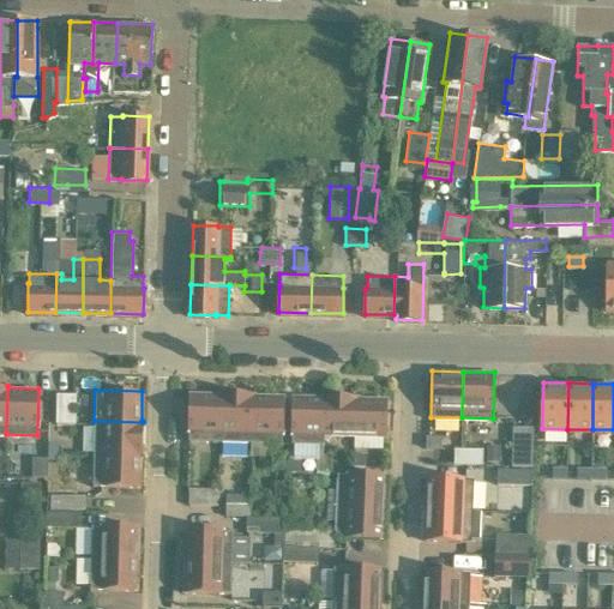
[(220,440),(221,391),(220,391),(220,393),(190,392),(188,439),(220,440)]
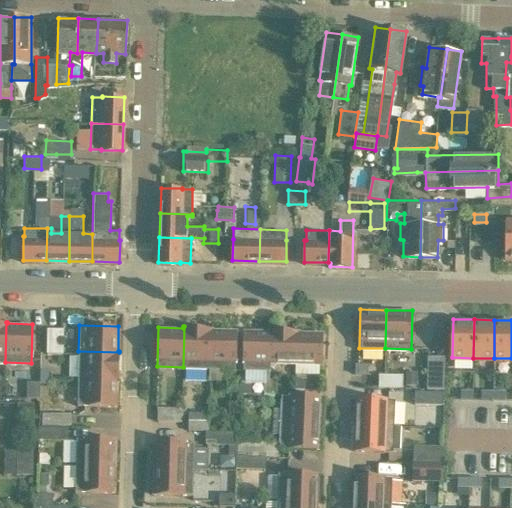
[(210,327),(184,326),(183,367),(209,368),(210,327)]
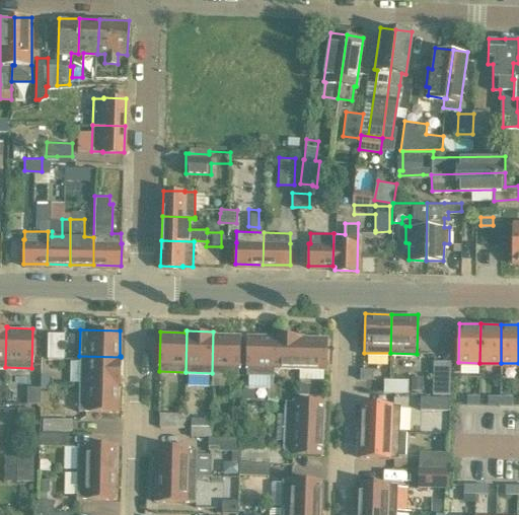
[(64,332),(48,332),(48,356),(64,356),(64,332)]
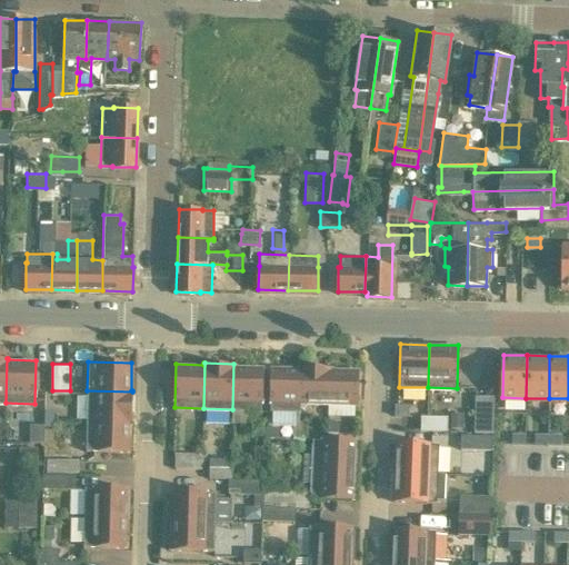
[(235,364),(233,364),(232,409),(261,409),(262,366),(235,366),(235,364)]
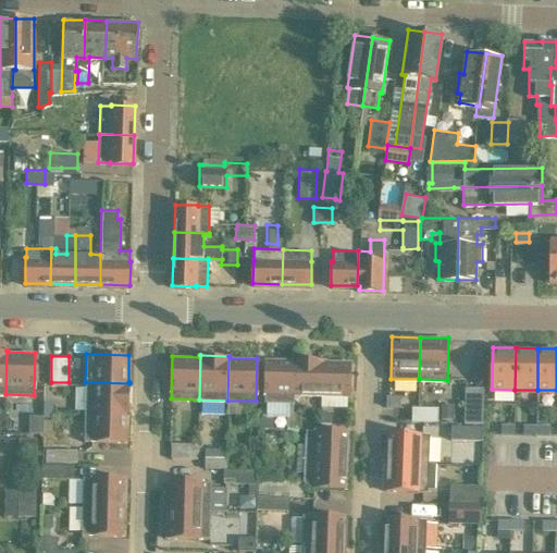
[(293,393),(294,358),(293,358),(293,359),(265,359),(264,401),(294,402),(294,393),(293,393)]
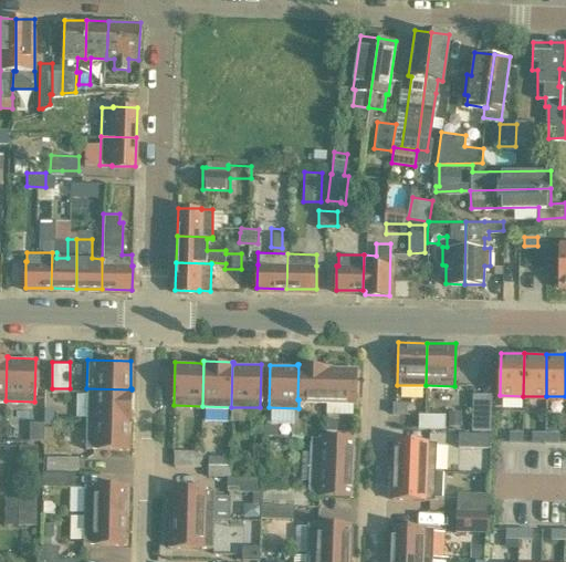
[(327,365),(299,364),(297,399),(299,399),(326,401),(327,365)]
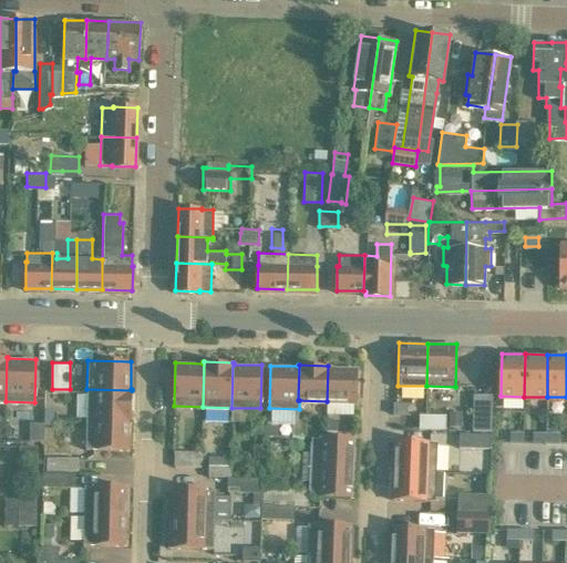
[(328,366),(327,401),(356,401),(357,368),(329,367),(329,366),(328,366)]
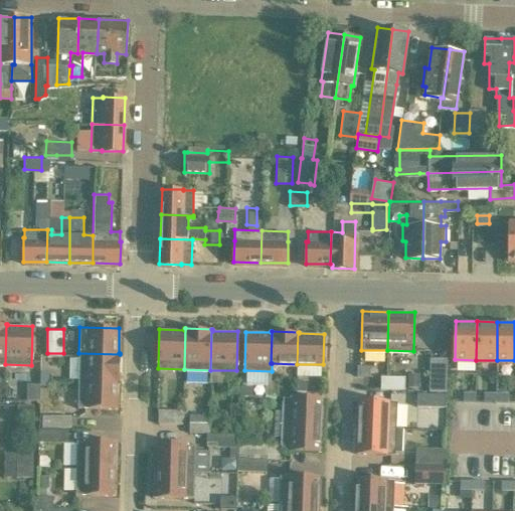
[(120,354),(78,353),(78,379),(119,380),(120,354)]
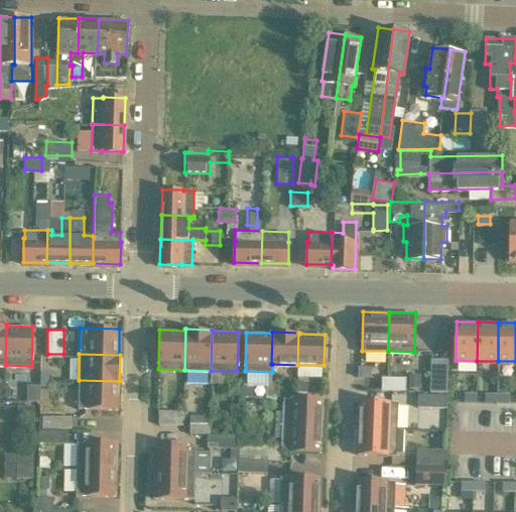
[(447,391),(447,358),(430,358),(429,391),(447,391)]
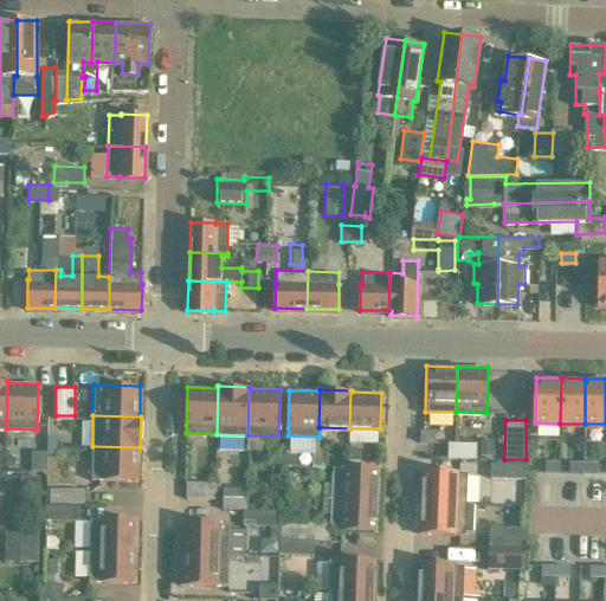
[(437,440),(437,428),(423,428),(421,440),(437,440)]
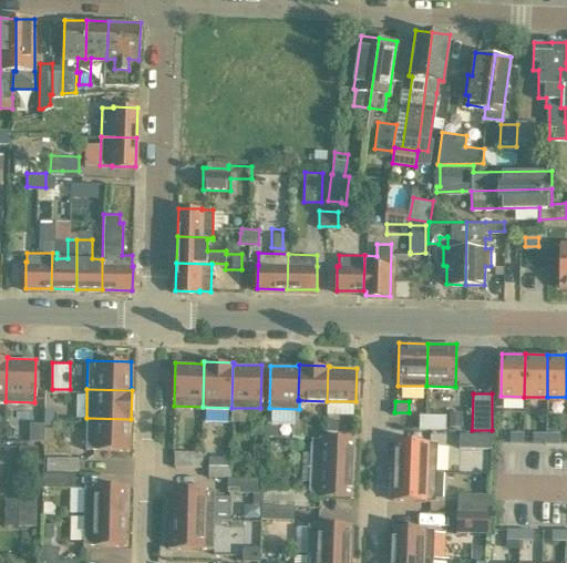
[(449,409),(449,425),(462,425),(462,409),(449,409)]
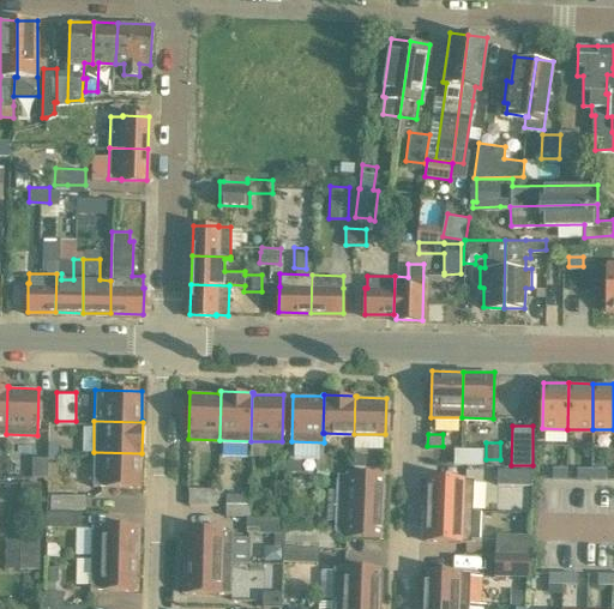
[(482,447),(456,446),(456,462),(482,462),(482,447)]
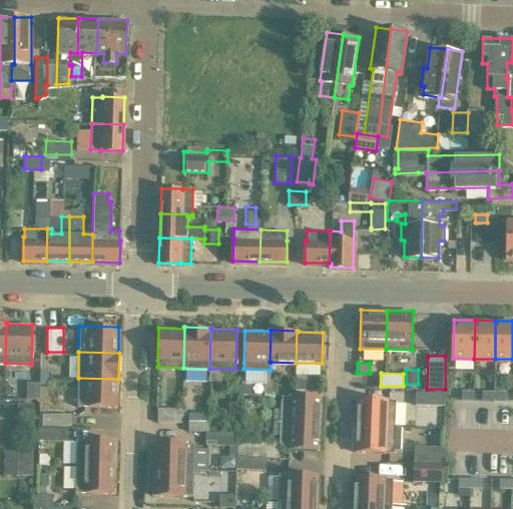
[(295,377),(295,388),(305,389),(306,378),(295,377)]
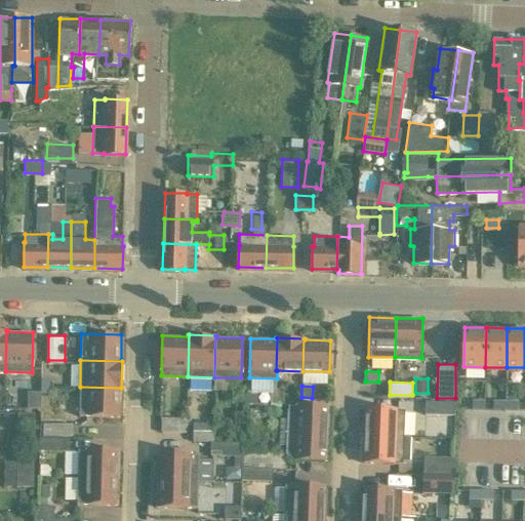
[(121,388),(80,387),(79,413),(119,414),(120,390),(121,390),(121,388)]
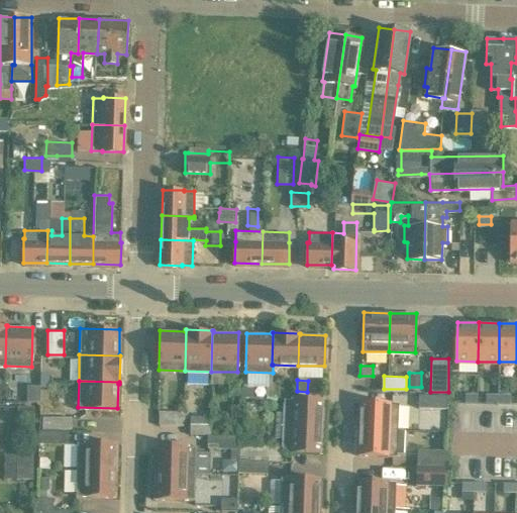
[(283,382),(267,381),(266,394),(283,396),(283,382)]
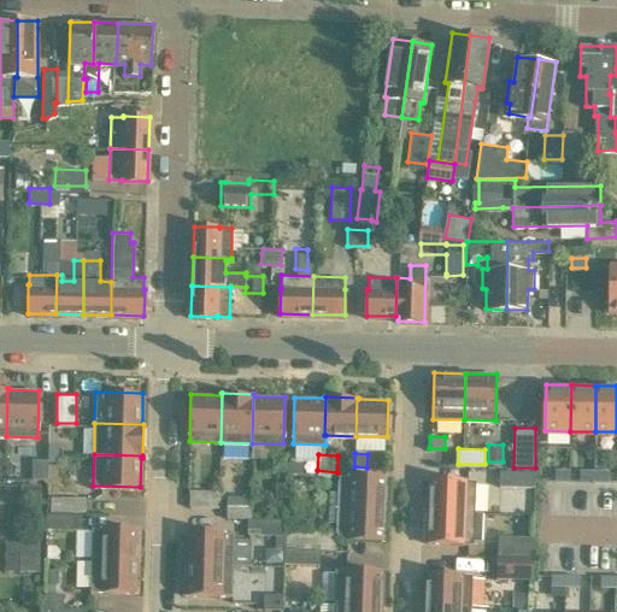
[(48,460),(48,458),(33,458),(31,472),(48,471),(48,460)]
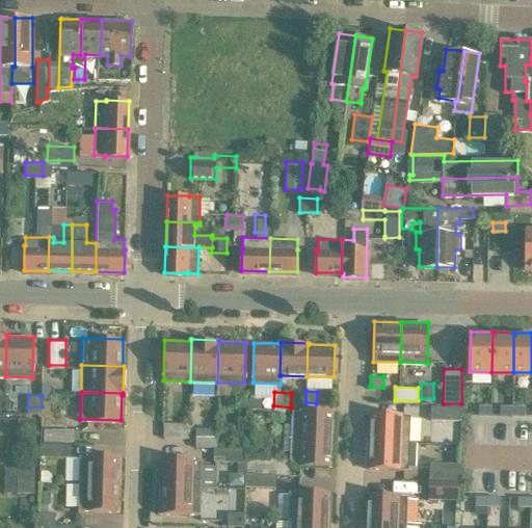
[(262,407),(262,397),(247,396),(247,407),(262,407)]
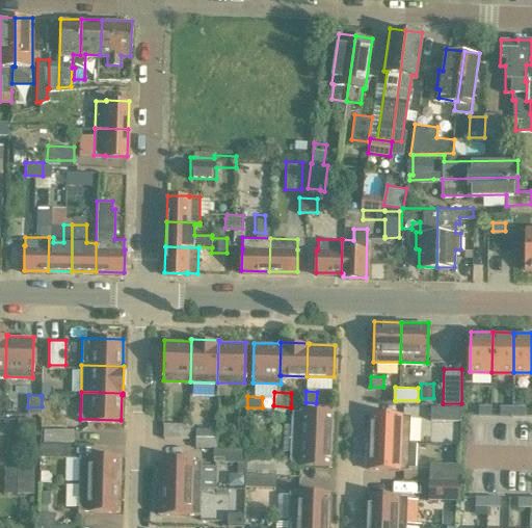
[(479,404),(479,413),(490,413),(491,404),(479,404)]
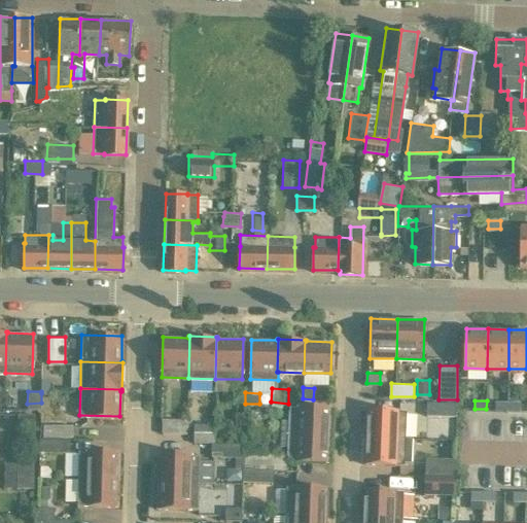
[(495,401),(495,409),(507,409),(507,401),(495,401)]
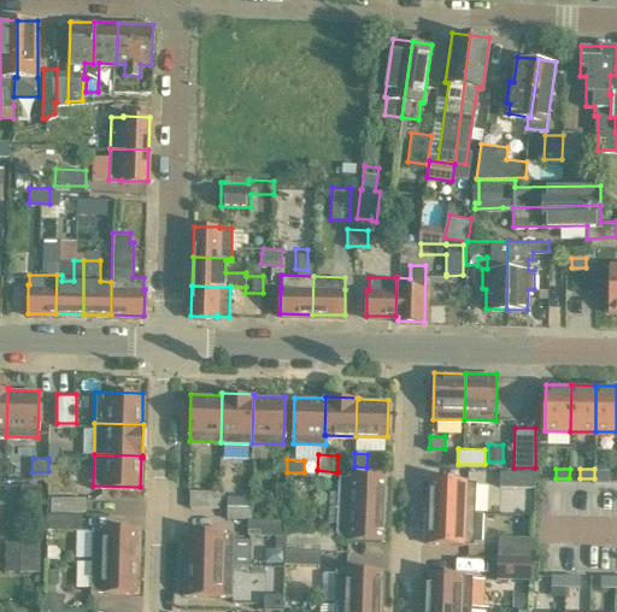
[(594,478),(609,478),(609,469),(594,469),(594,478)]
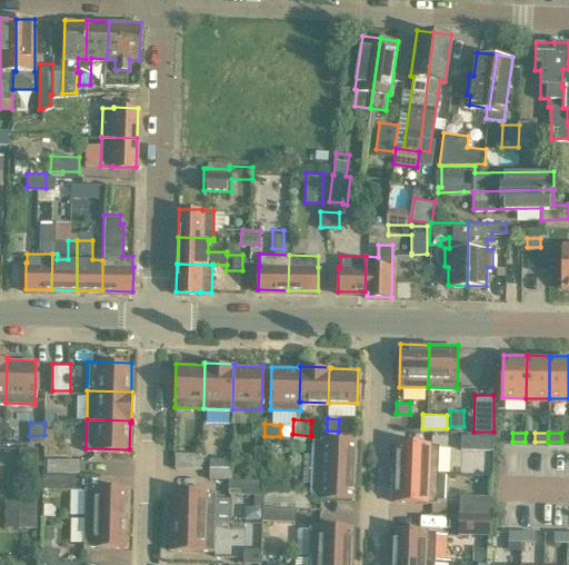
[(460,447),(492,448),(492,434),(460,434),(460,447)]
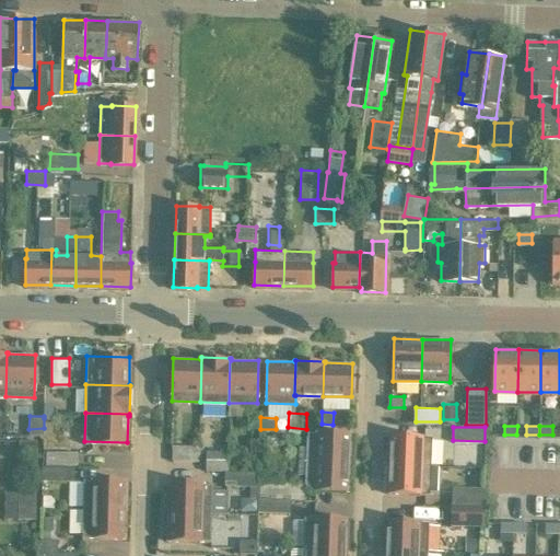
[(299,459),(349,461),(350,432),(307,430),(307,444),(300,444),(299,459)]
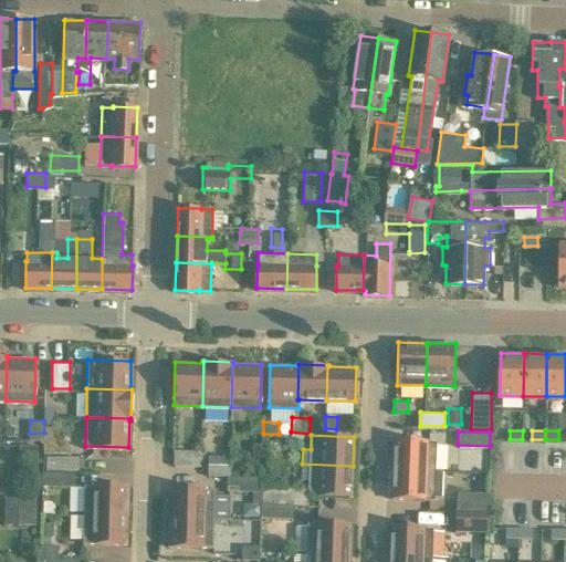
[(394,438),(392,468),(436,469),(437,439),(394,438)]
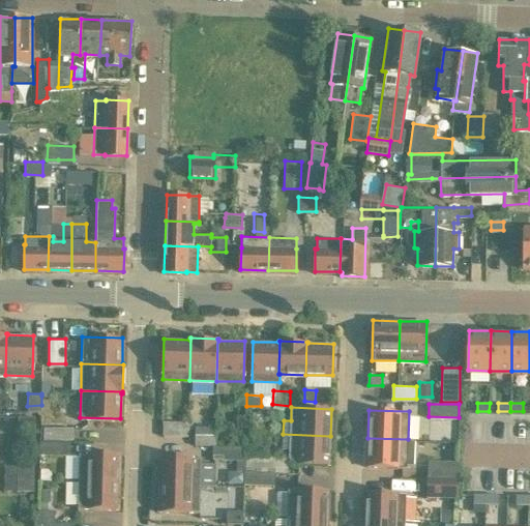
[(255,414),(237,414),(237,428),(245,429),(245,433),(255,433),(255,414)]
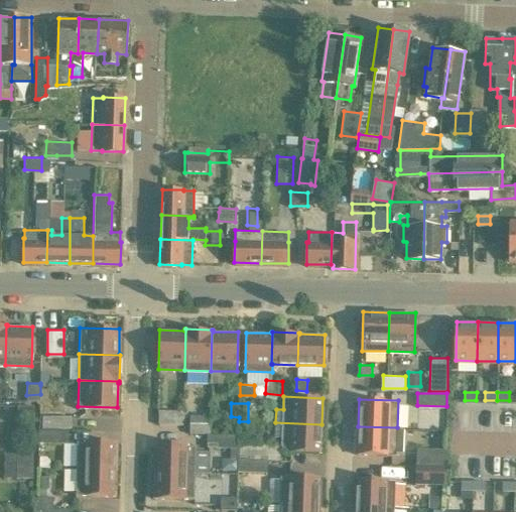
[(34,404),(17,404),(17,417),(34,417),(34,404)]
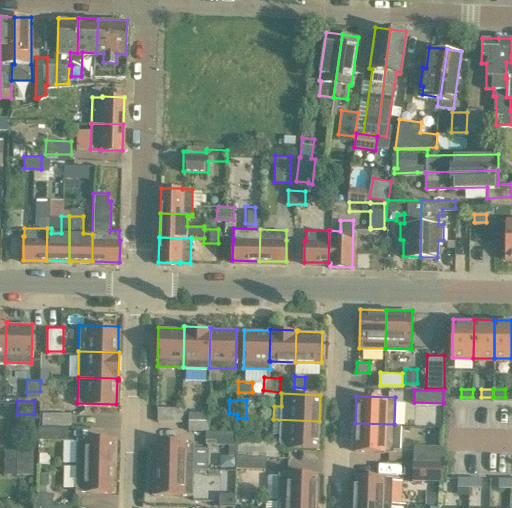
[(158,406),(158,419),(182,420),(182,406),(158,406)]
